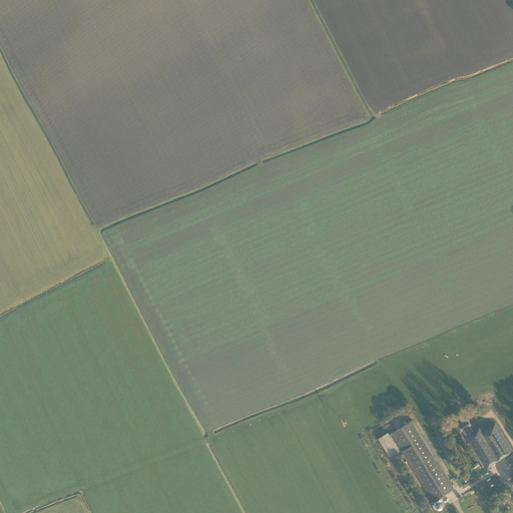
[(494,392),(483,396),(485,402),(497,398),(494,392)]
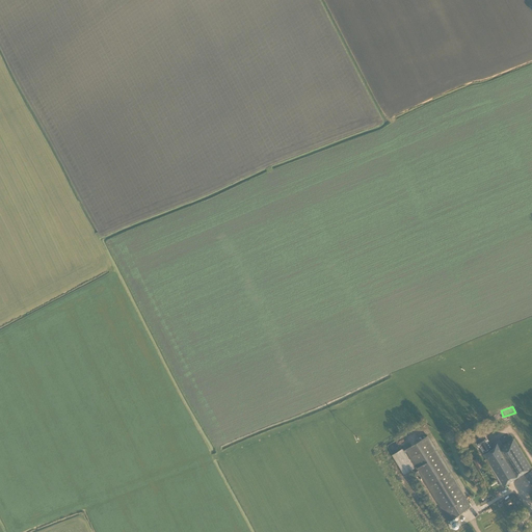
[(483,452),(493,446),(488,440),(485,434),(475,441),(479,446),(483,452)]
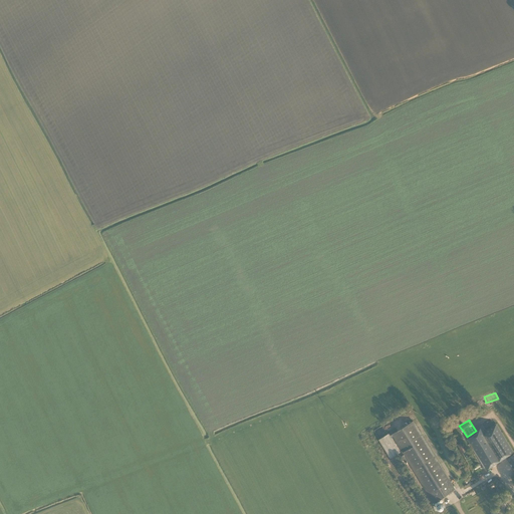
[(392,434),(434,502),(455,489),(413,421),(392,434)]
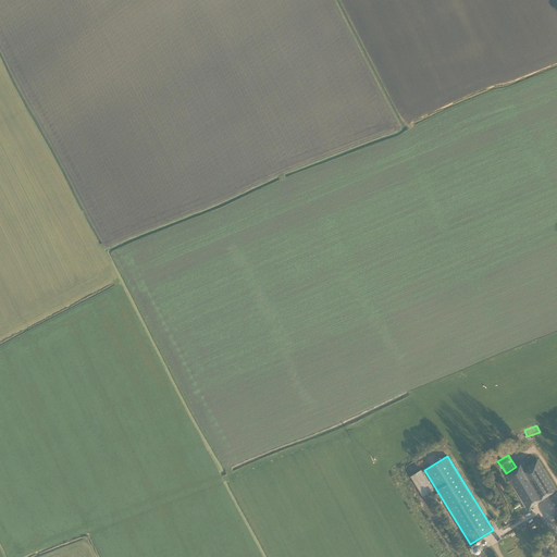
[(516,469),(506,475),(508,480),(508,481),(525,509),(556,490),(537,459),(527,467),(522,460),(518,463),(519,467),(518,468),(516,469)]
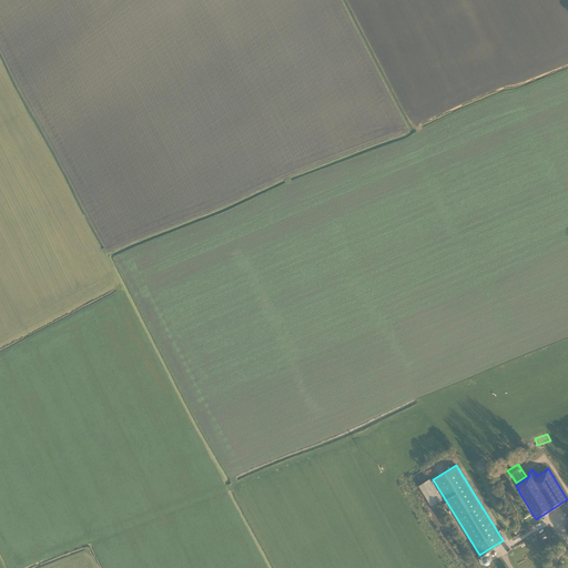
[(442,499),(429,478),(419,485),(432,505),(442,499)]
